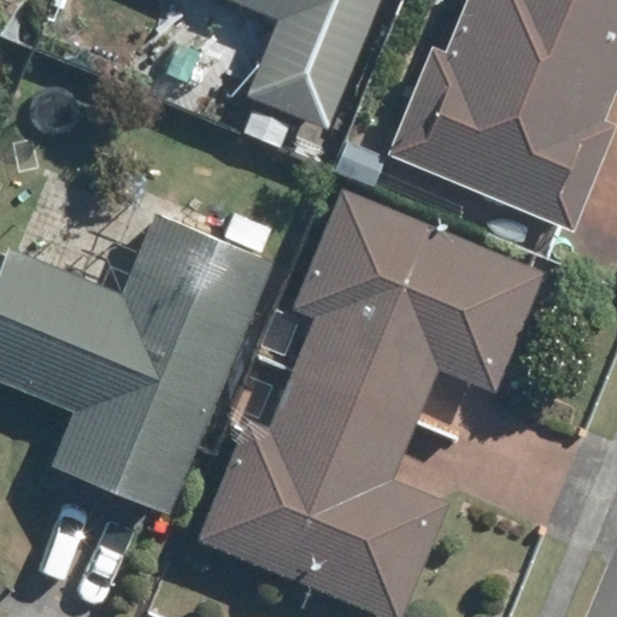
[(229,0),(272,17),(240,95),(324,129),(377,0),(229,0)]
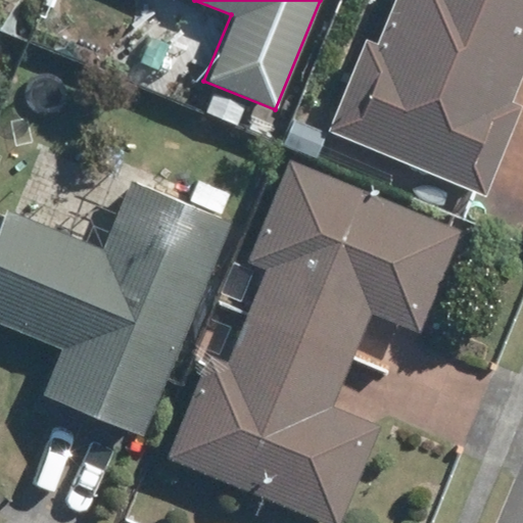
[(501,98),(522,45),(522,0),(387,0),(369,44),(355,38),(318,127),(475,194),(514,104),(501,98)]
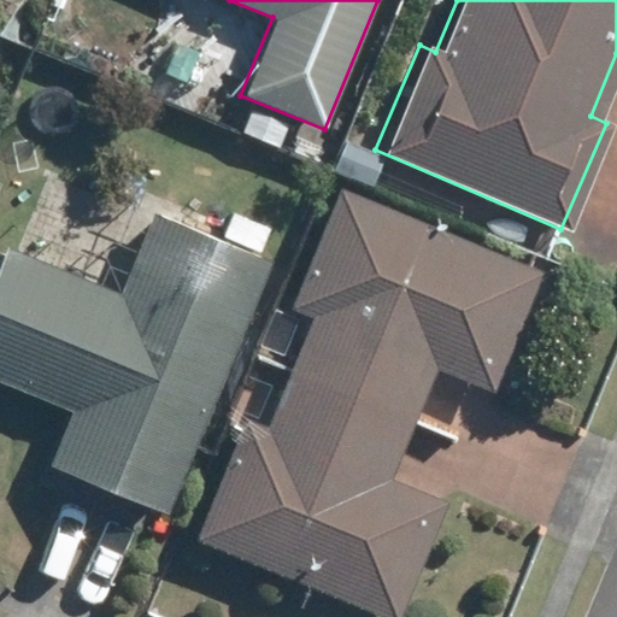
[(346,141),(333,170),(370,188),(383,160),(346,141)]
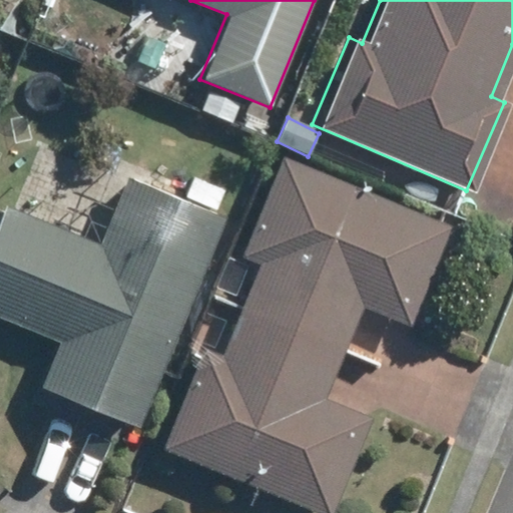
[(285,160),(243,258),(260,266),(241,308),(344,352),(362,308),(408,328),(450,230),(285,160)]
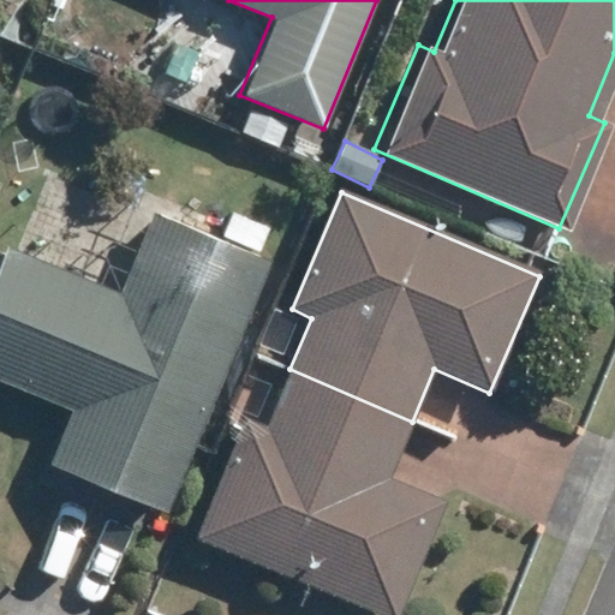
[(269,228),(232,212),(221,237),(258,251),(269,228)]
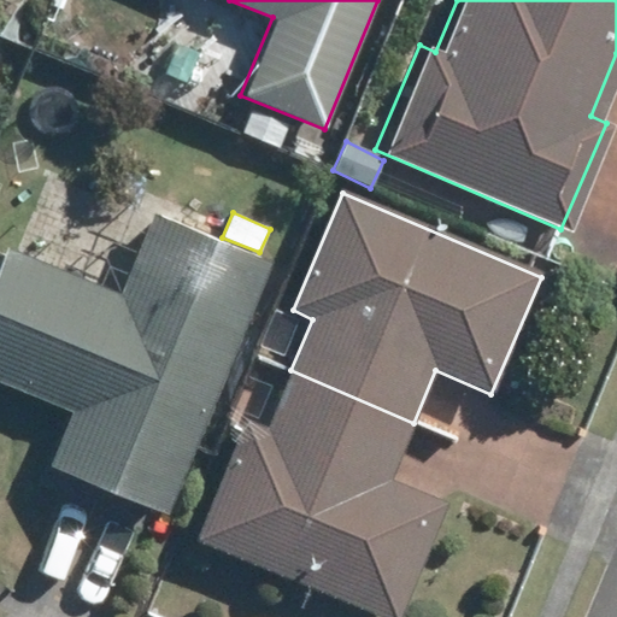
[(6,248),(0,262),(0,380),(75,411),(54,464),(166,511),(269,263),(148,213),(116,293),(6,248)]
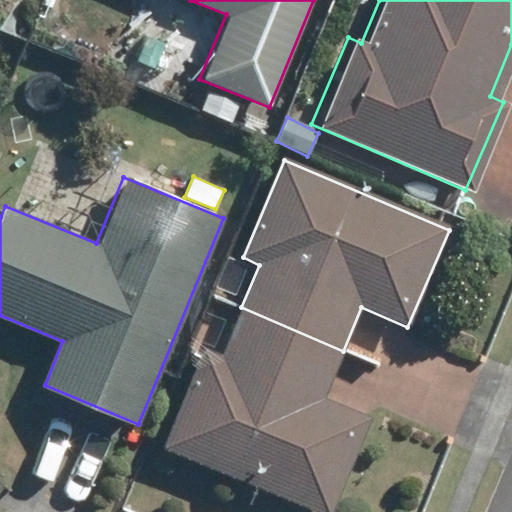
[(209,351),(168,448),(318,511),(333,511),(372,419),(321,398),(343,351),(241,307),(221,356),(209,351)]
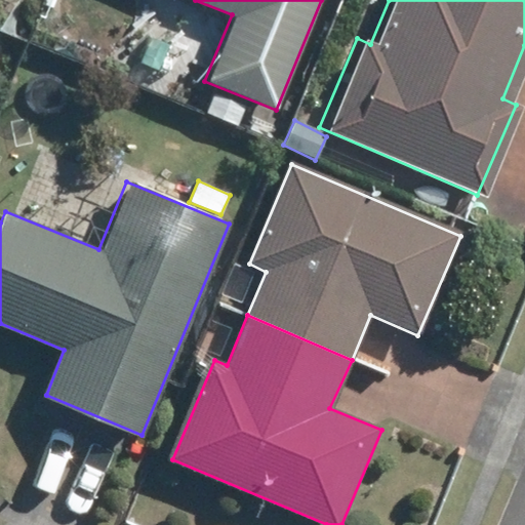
All buildings are outlined.
